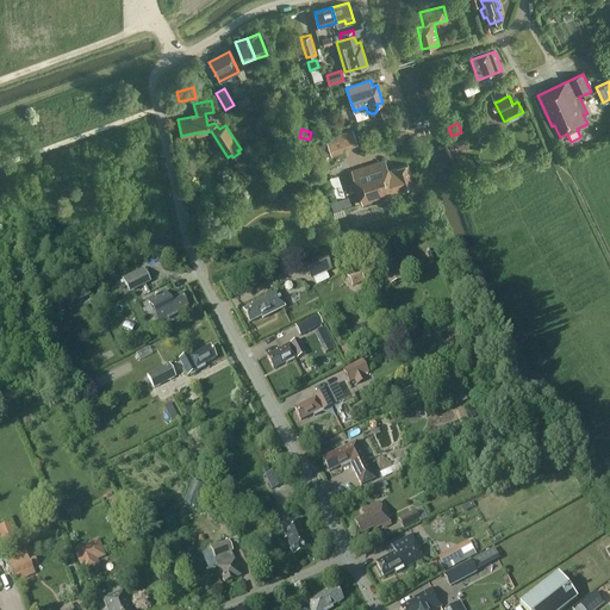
[(330,155),(344,151),(344,149),(358,144),(353,130),(325,138),(327,144),(330,155)]
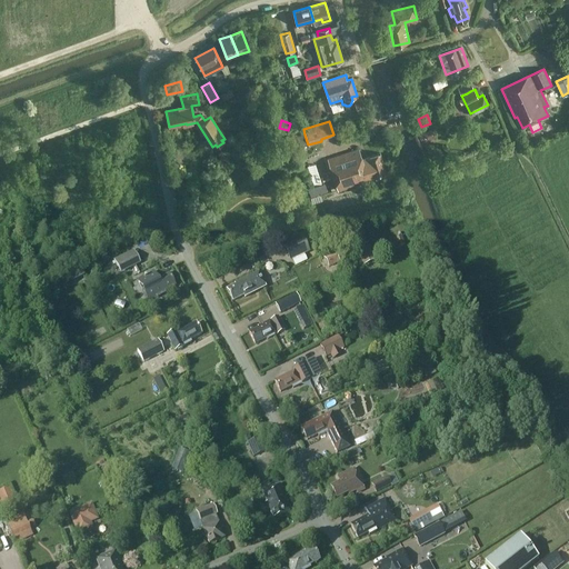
[(425,141),(437,136),(433,128),(421,133),(425,141)]
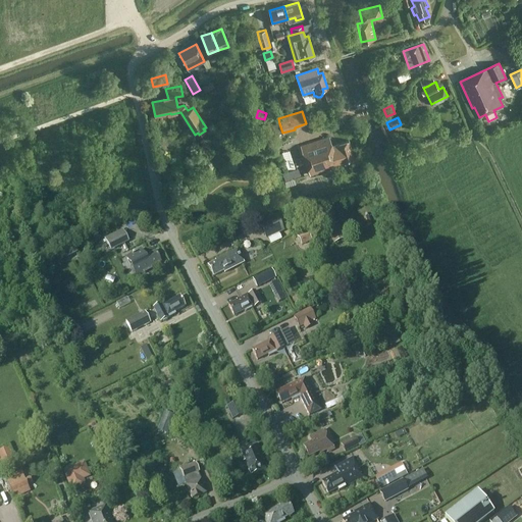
[(338,166),(337,163),(354,158),(348,140),(331,145),(329,137),(300,146),(309,175),(338,166)]
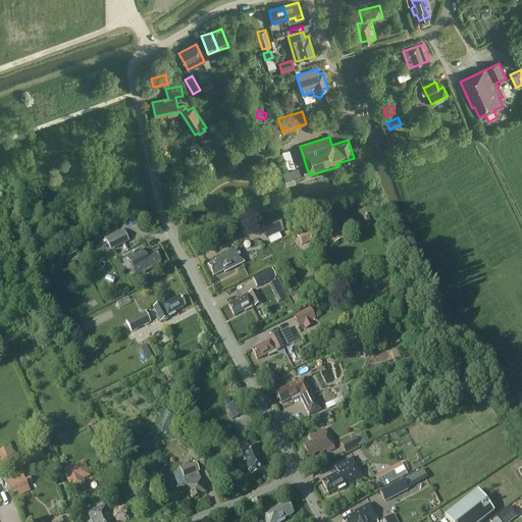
[(291,150),(284,151),(288,169),(294,168),(291,150)]
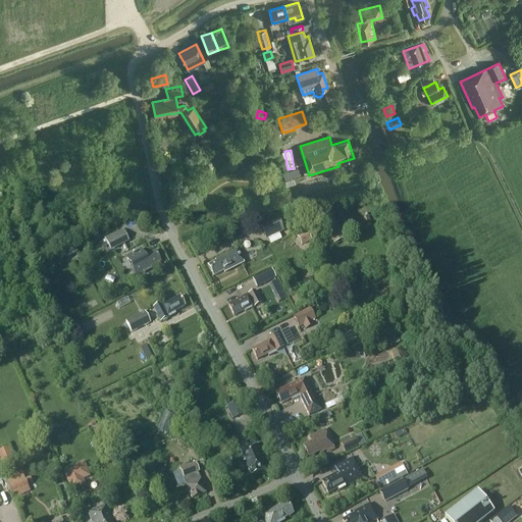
[(282,172),(285,180),(301,175),(298,167),(282,172)]
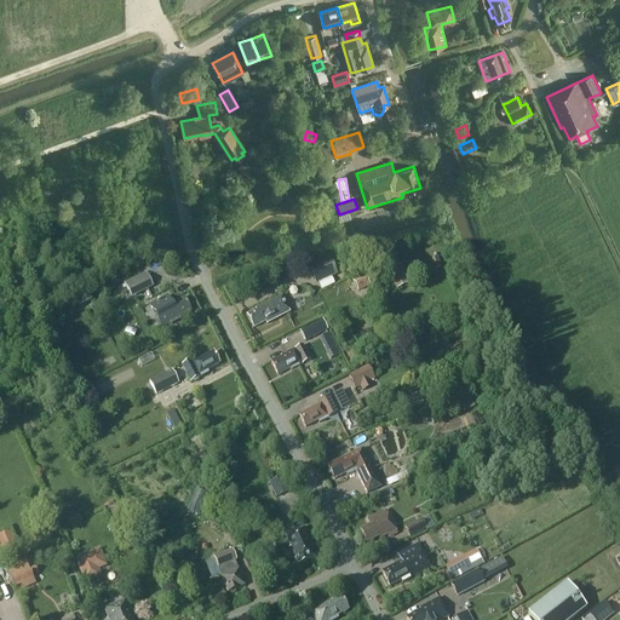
[(309,270),(315,285),(337,275),(331,259),(309,270)]
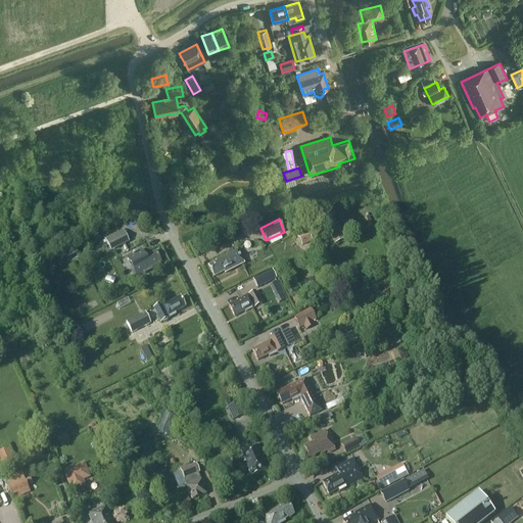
[(333,244),(345,239),(338,224),(326,229),(333,244)]
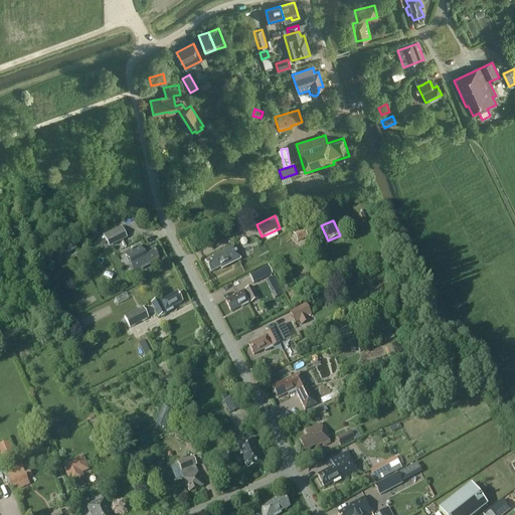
[(115,244),(127,238),(121,226),(103,235),(107,242),(109,247),(115,244)]
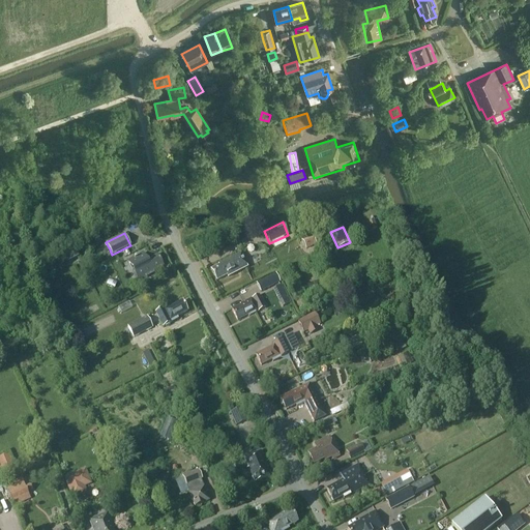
[(302,240),(305,248),(316,243),(312,235),(302,240)]
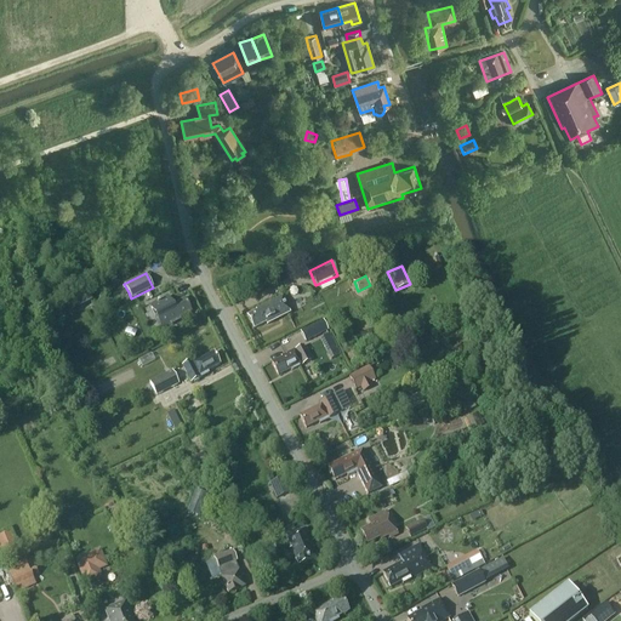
[(291,312),(283,296),(256,309),(257,312),(246,317),(254,329),(266,323),(267,324),(291,312)]
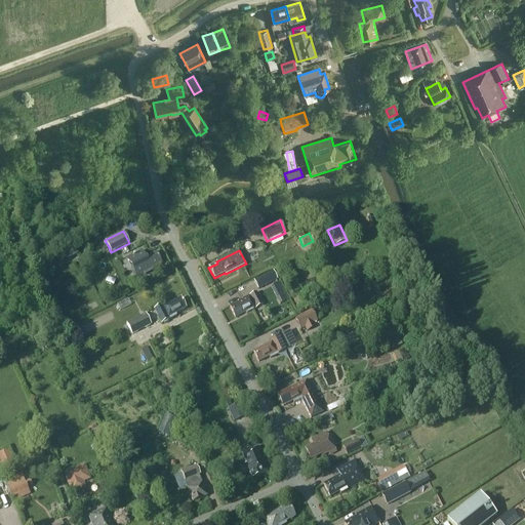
[(142,251),(126,259),(136,279),(152,271),(151,270),(161,265),(155,253),(146,258),(142,251)]
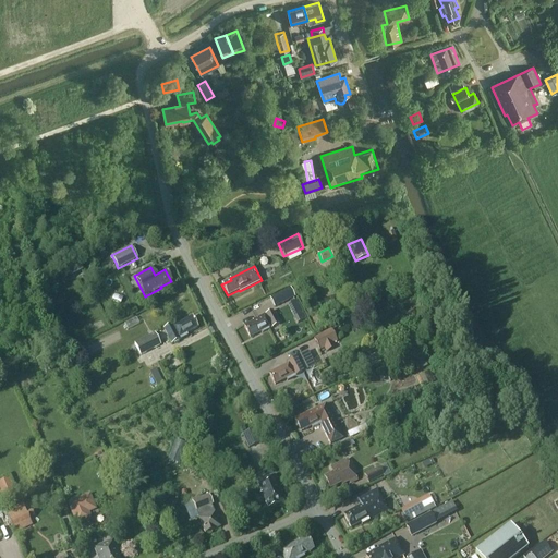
[(76,277),(74,273),(72,269),(67,271),(71,279),(76,277)]
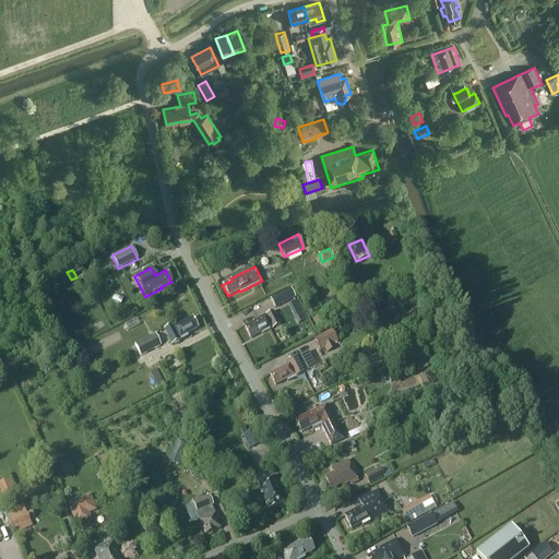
[(290,288),(271,299),(275,308),(295,298),(290,288)]
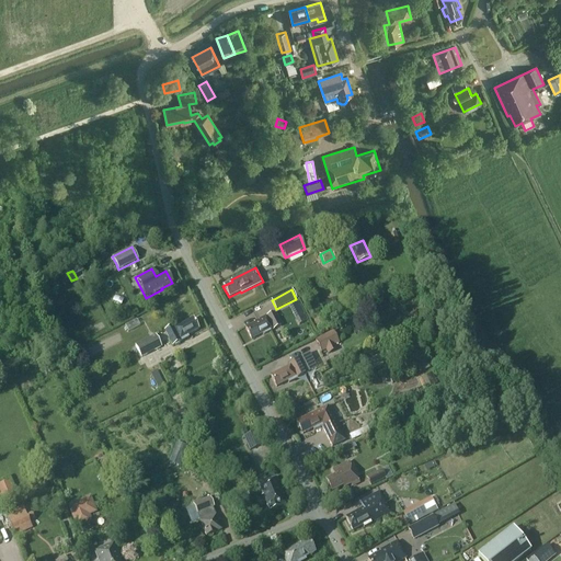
[(298,301),(290,306),(300,323),(308,320),(298,301)]
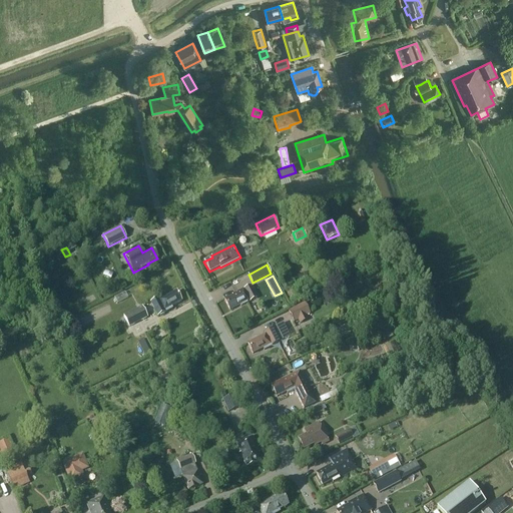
[(239,305),(240,306),(255,298),(249,286),(232,295),(232,296),(224,301),(229,311),(239,305)]
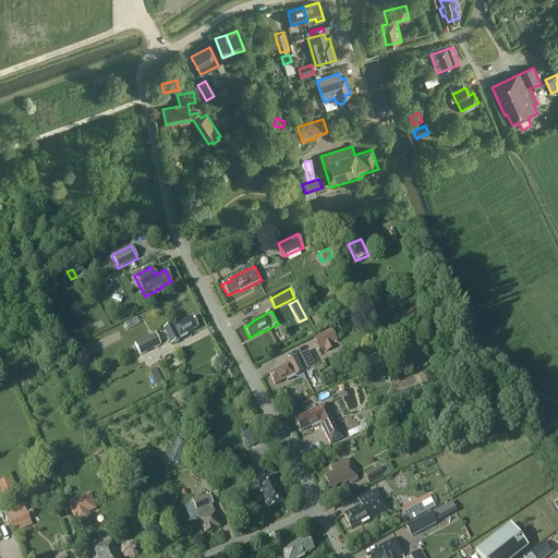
[(164,329),(171,344),(186,336),(185,335),(197,328),(192,317),(172,327),(171,325),(164,329)]
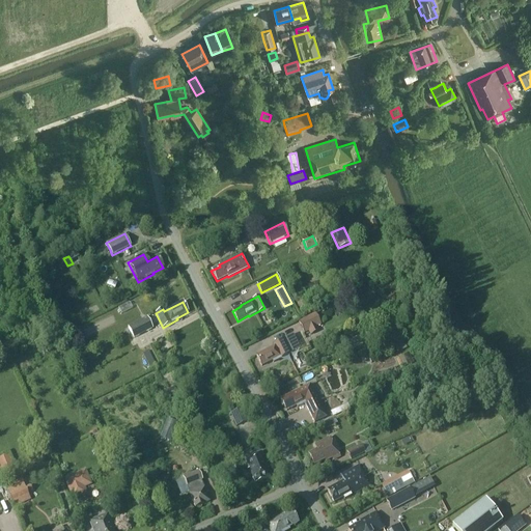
[(308,332),(310,336),(319,331),(317,327),(322,325),(315,312),(298,322),(304,334),(308,332)]
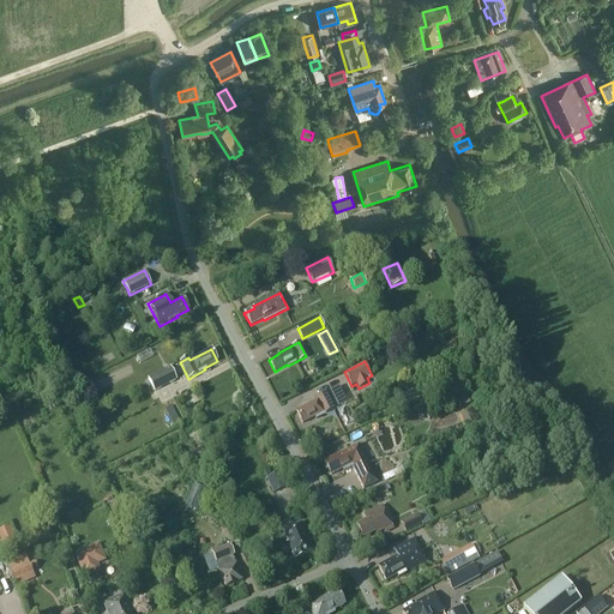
[(176,379),(170,367),(148,378),(154,391),(176,379)]
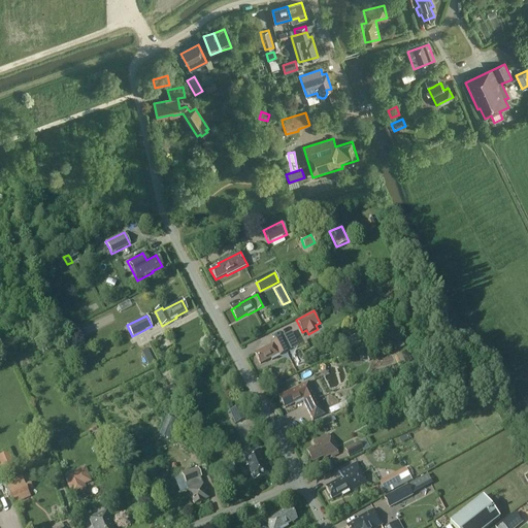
[(384,320),(388,329),(396,324),(392,316),(384,320)]
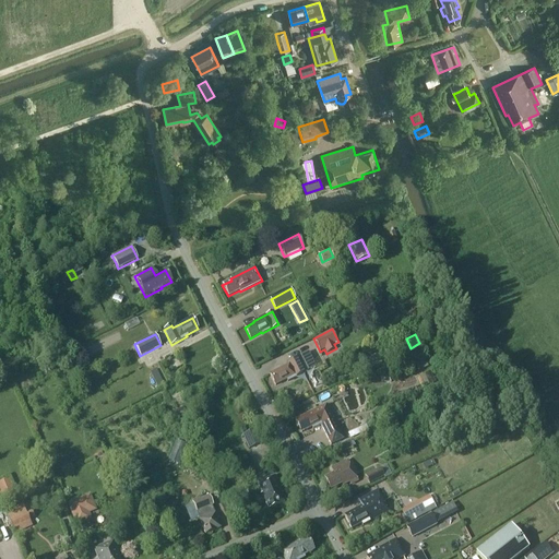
[(316,367),(308,353),(287,363),(288,365),(270,375),(275,385),(286,380),(287,382),(316,367)]
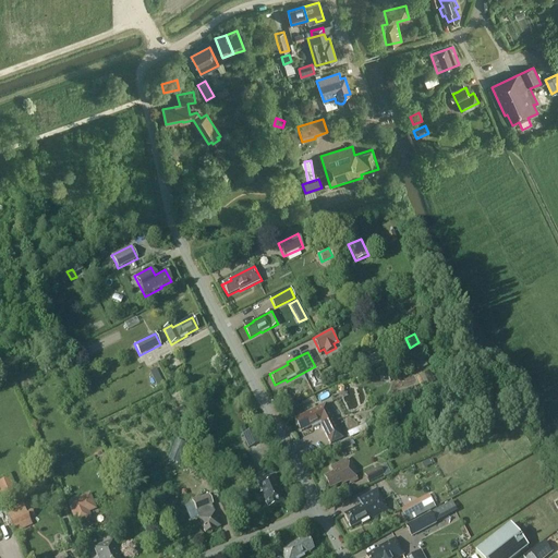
[(412,359),(417,371),(427,366),(422,354),(412,359)]
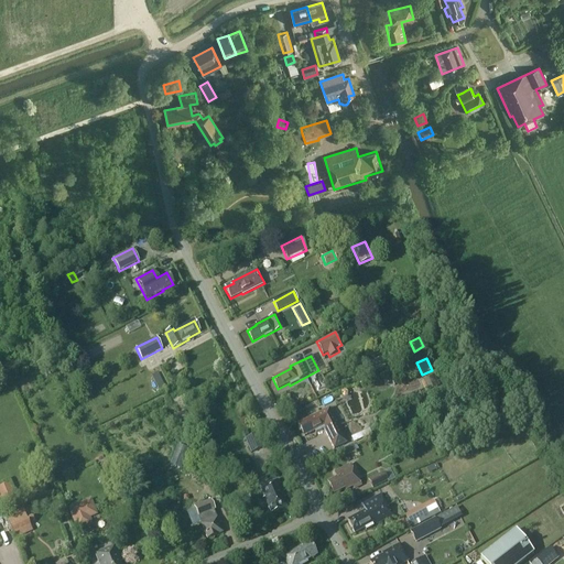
[(384,386),(393,381),(388,371),(380,376),(384,386)]
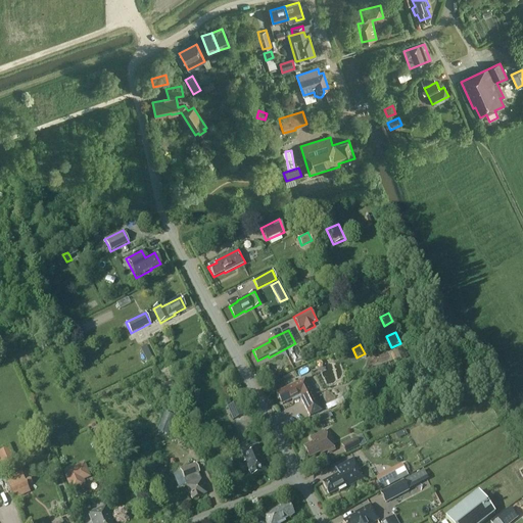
[(148,364),(153,361),(146,345),(140,348),(148,364)]
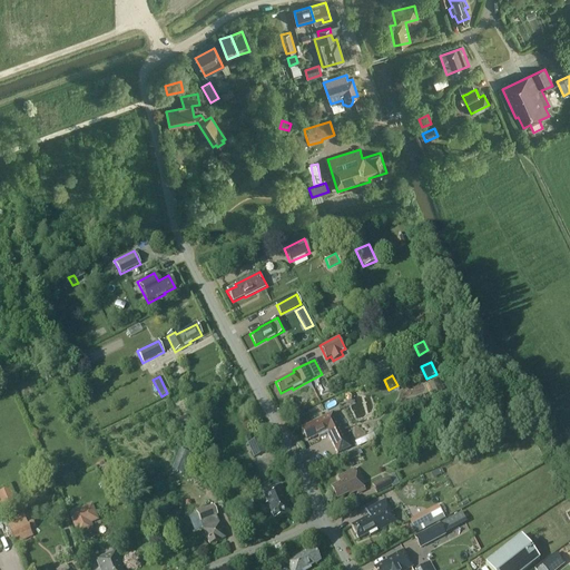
[(439,380),(425,386),(431,396),(444,390),(439,380)]
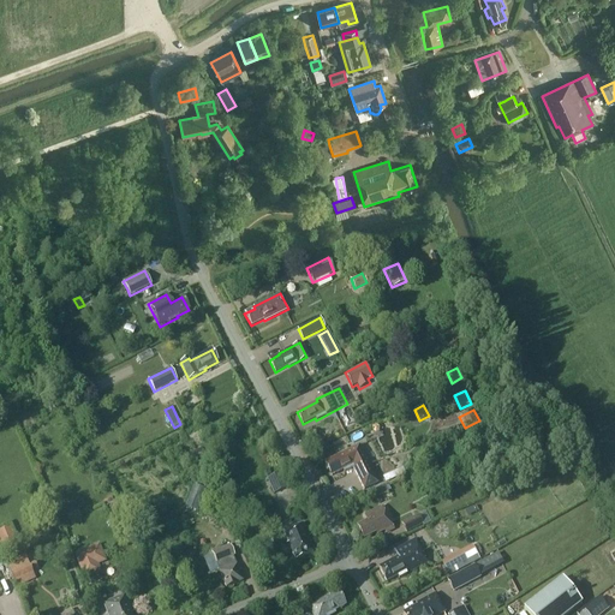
[(377,482),(358,446),(324,463),(332,476),(342,470),(344,472),(351,467),(353,469),(364,489),(377,482)]
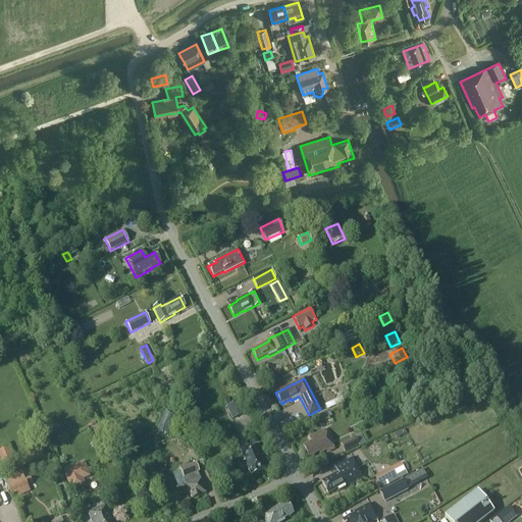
[(226,406),(232,419),(243,415),(237,402),(226,406)]
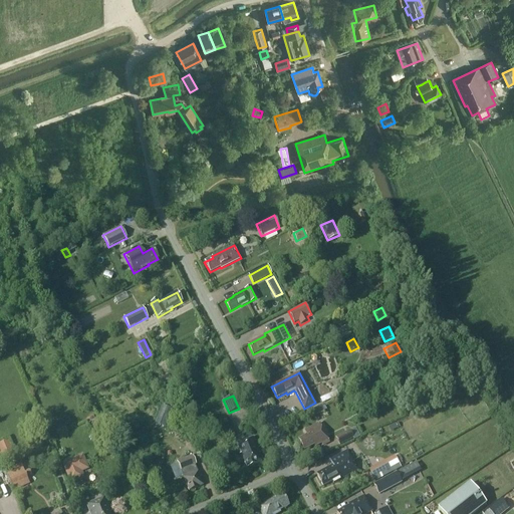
[(313,409),(316,416),(324,412),(321,405),(313,409)]
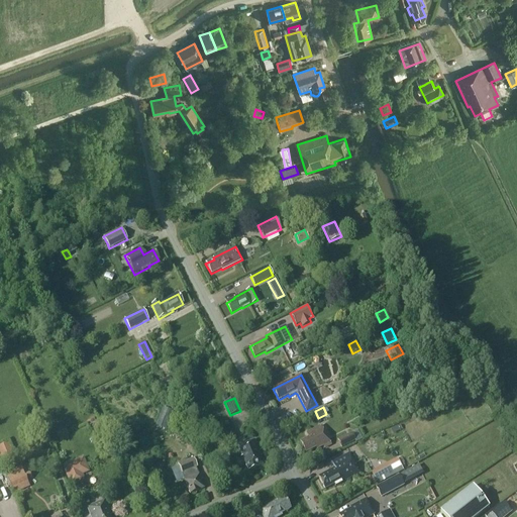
[(173,412),(163,408),(156,426),(166,429),(173,412)]
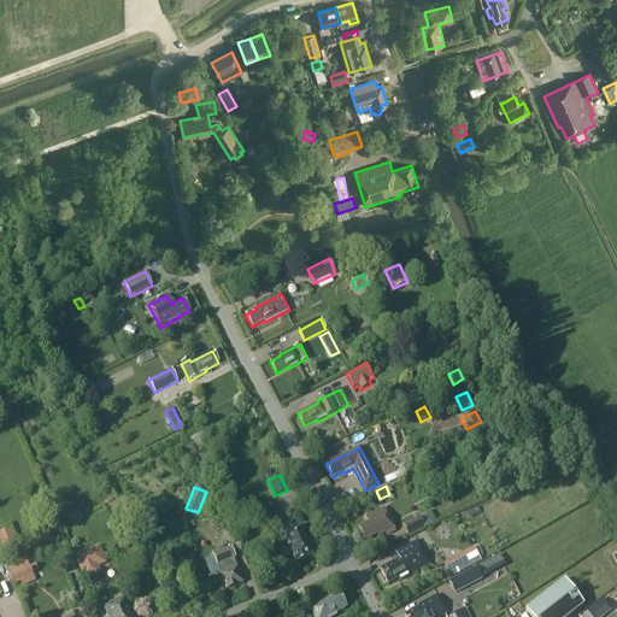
[(386,533),(387,535),(395,532),(383,509),(365,517),(368,523),(358,528),(364,541),(377,535),(377,536),(386,533)]
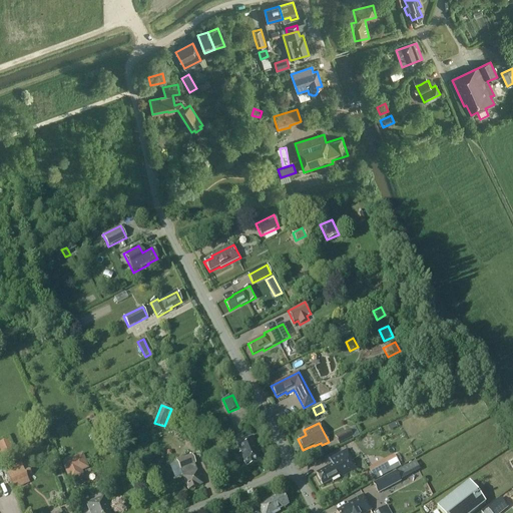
[(359,436),(355,427),(335,437),(339,445),(353,438),(353,439),(359,436)]
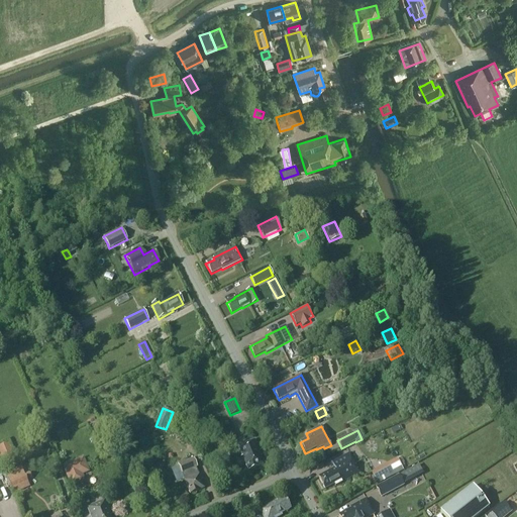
[(260,455),(254,441),(237,447),(240,456),(242,455),(248,471),(262,466),(259,456),(260,455)]
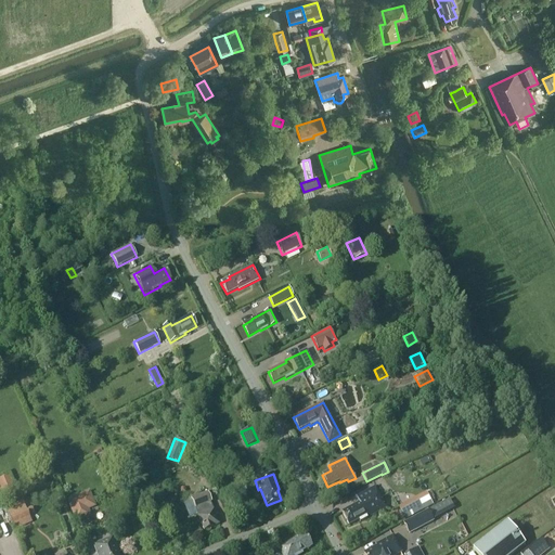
[(0,478),(0,492),(3,501),(16,495),(9,475),(0,478)]
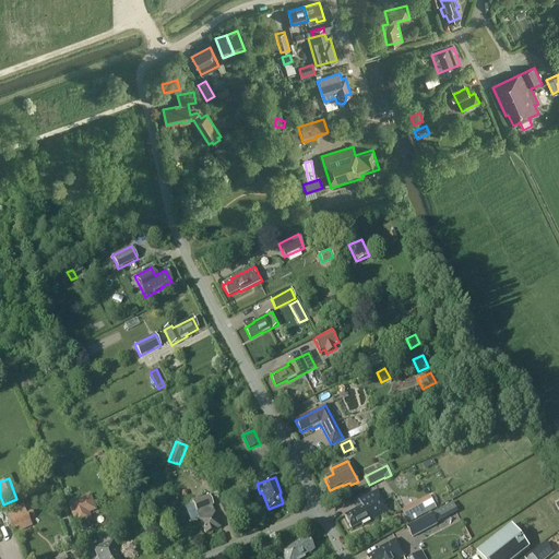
[(361,524),(363,526),(370,521),(389,511),(377,490),(358,500),(361,507),(344,515),(351,530),(361,524)]
